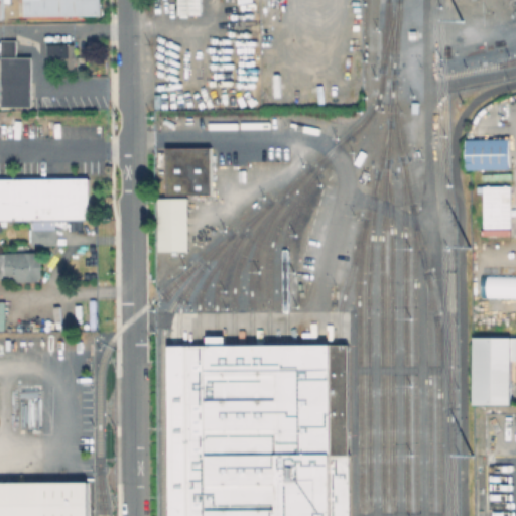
[(99,0),(22,0),(22,16),(100,15),(99,0)]
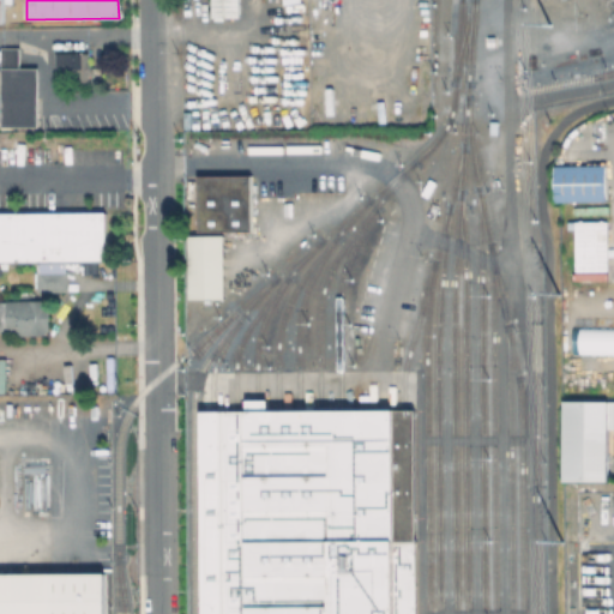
[(236,0),(236,17),(210,16),(210,0),(236,0)]
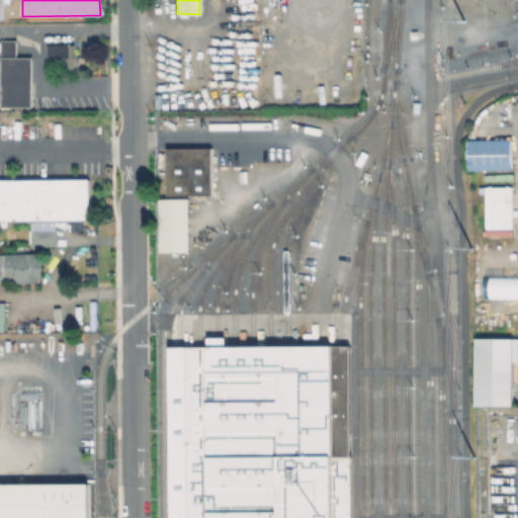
[(0,106),(30,107),(31,57),(15,57),(15,39),(0,39),(0,45),(0,106)]
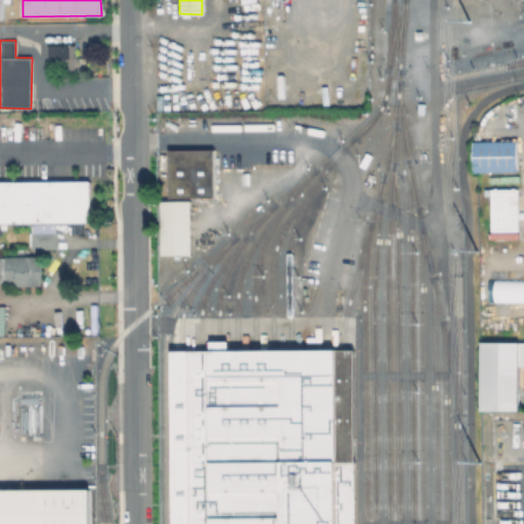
[(74,44),(46,45),(47,68),(75,67),(74,44)]
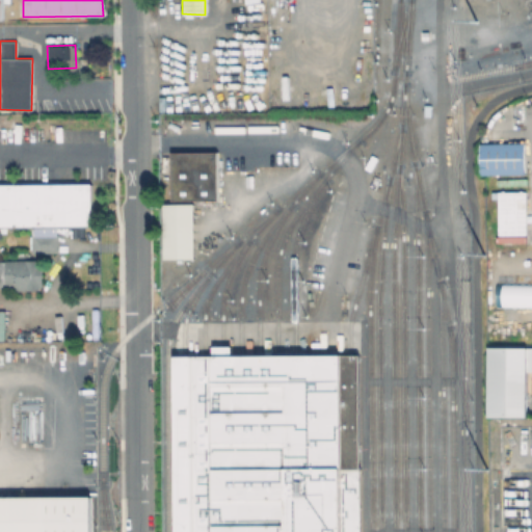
[(493,132),(493,108),(519,108),(519,132),(493,132)]
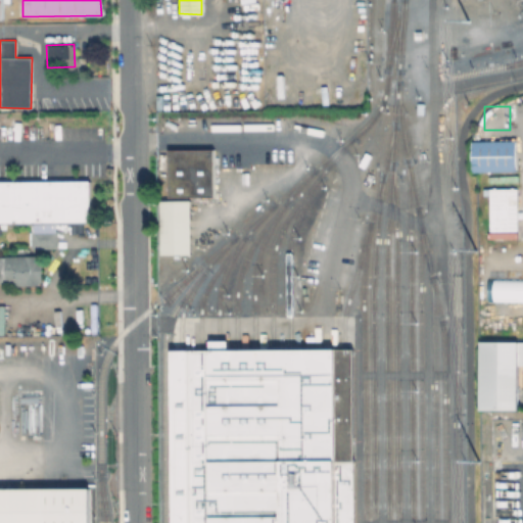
[(517,141),(517,171),(473,171),(473,141),(517,141)]
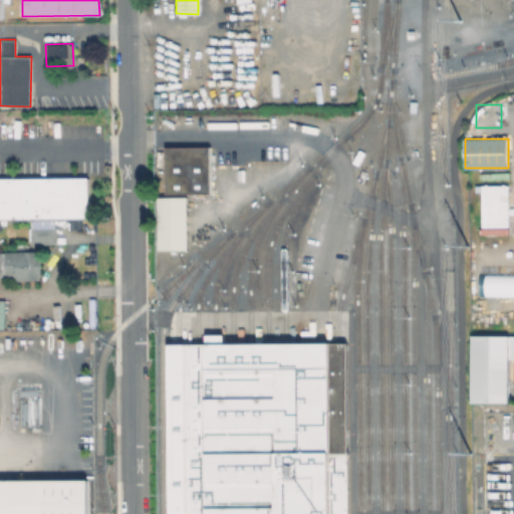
[(164,147),(164,193),(209,193),(209,147),(164,147)]
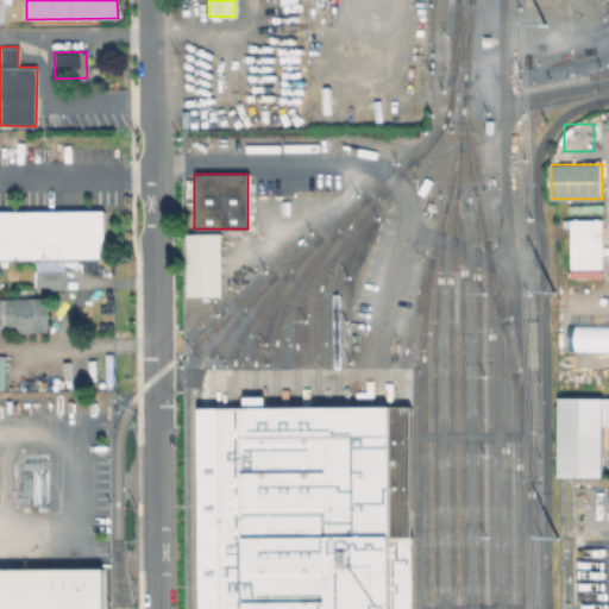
[(0,211),(102,209),(102,258),(0,258),(0,211)]
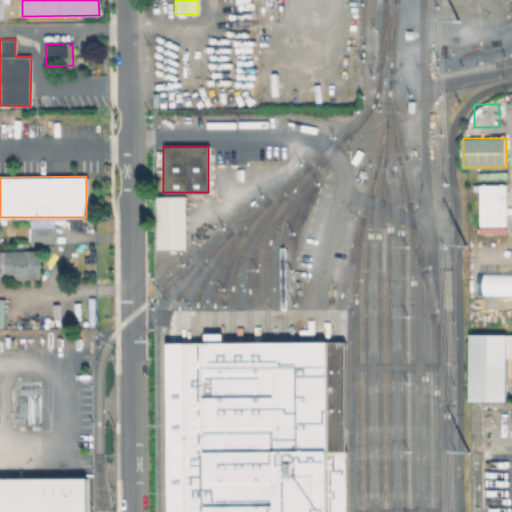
[(155,196),(155,248),(185,248),(184,196),(155,196)]
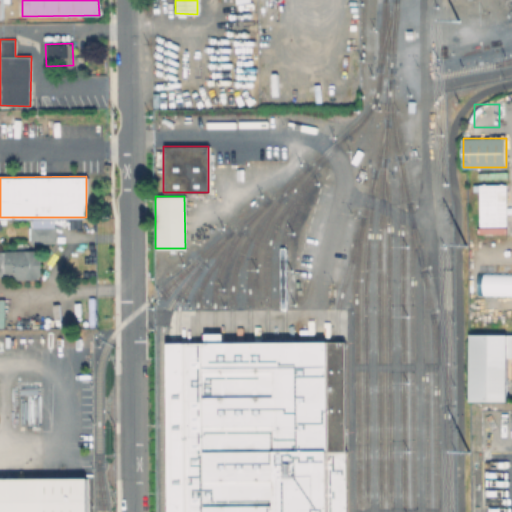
[(57,226),(57,242),(33,242),(33,226),(57,226)]
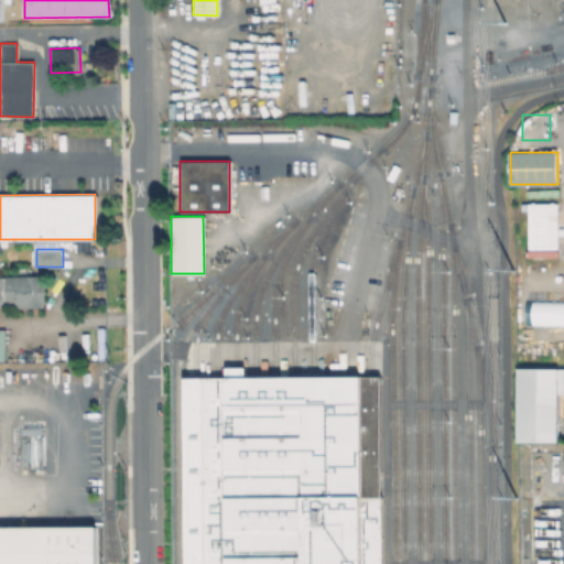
[(0,275),(41,275),(41,279),(45,279),(45,303),(42,303),(42,306),(19,307),(19,302),(0,302),(0,275)]
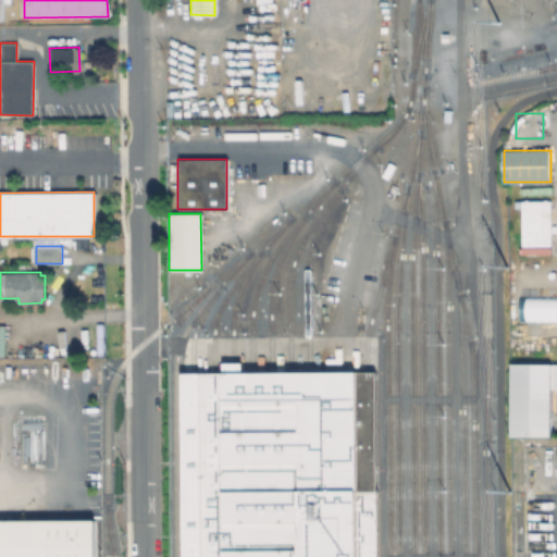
[(556,367),(556,387),(554,387),(553,435),(515,435),(516,367),(556,367)]
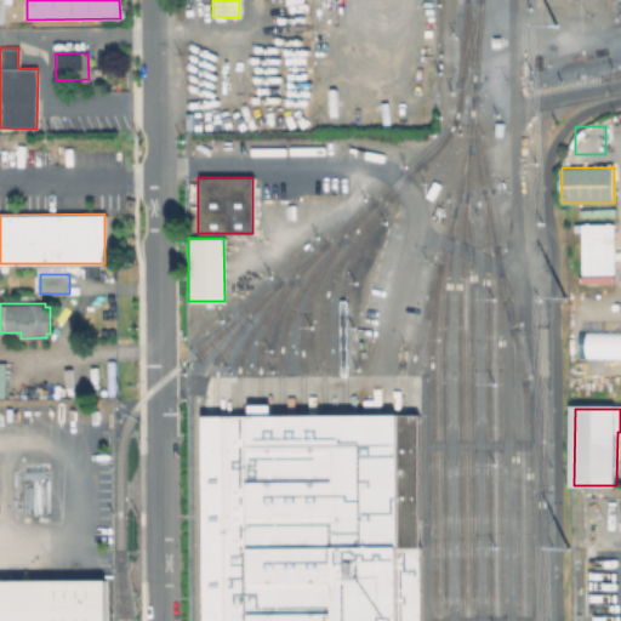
[(201,415),(203,620),(419,620),(417,414),(201,415)]
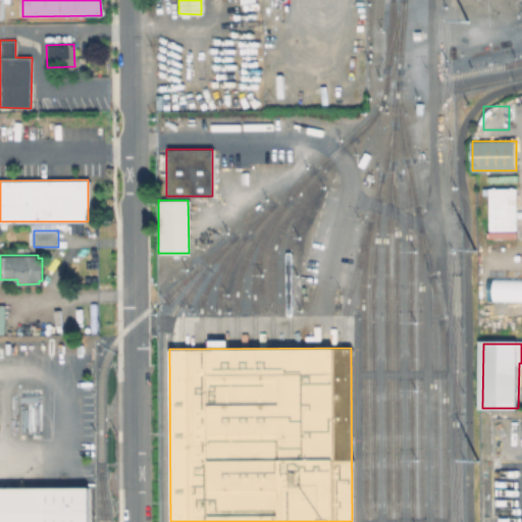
[(0,521),(0,487),(88,487),(88,521),(0,521)]
